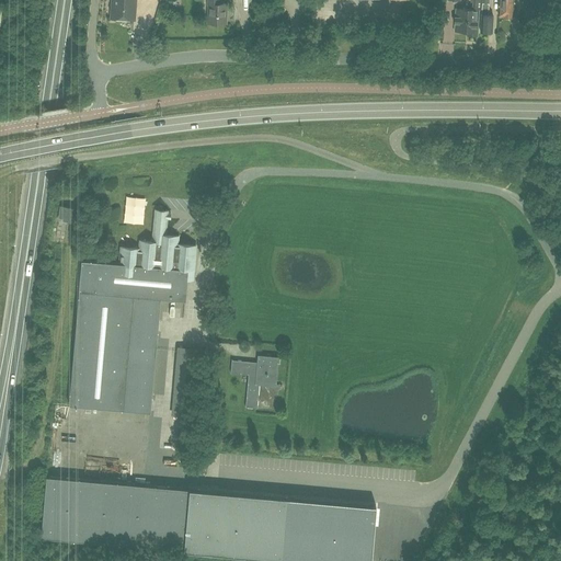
[(135,0),(113,0),(113,18),(134,19),(135,0)]
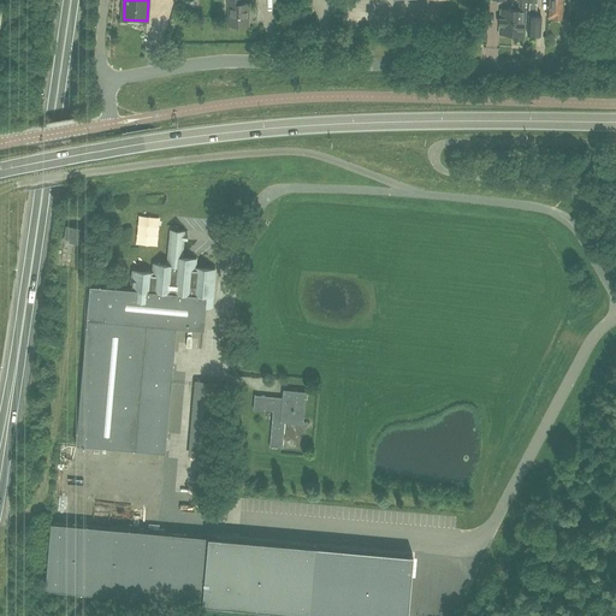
[(247,25),(248,4),(241,4),(241,0),(227,0),(227,4),(230,4),(229,25),(247,25)]
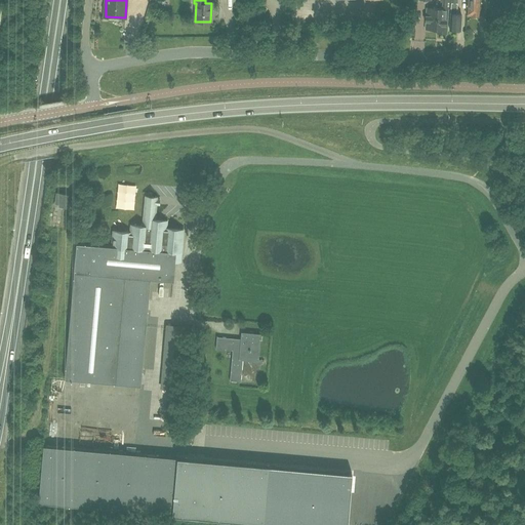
[(442,0),(442,9),(427,8),(426,15),(425,22),(426,22),(425,29),(440,30),(440,34),(447,34),(448,9),(448,0),(442,0)]
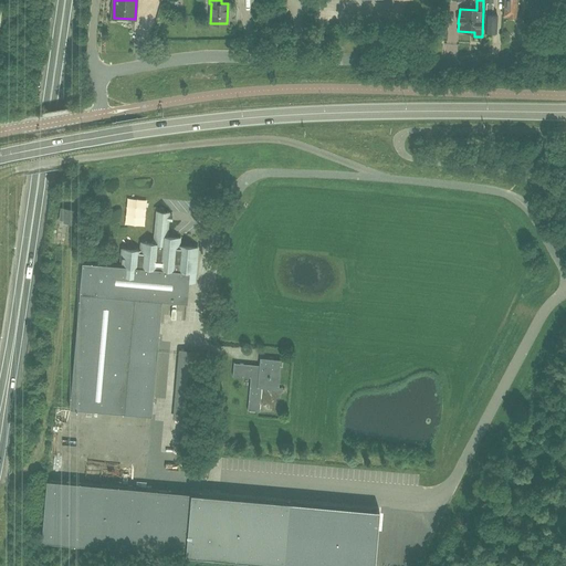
[(485,0),(485,2),(486,2),(484,31),(496,32),(498,14),(492,14),(493,0),(485,0)]
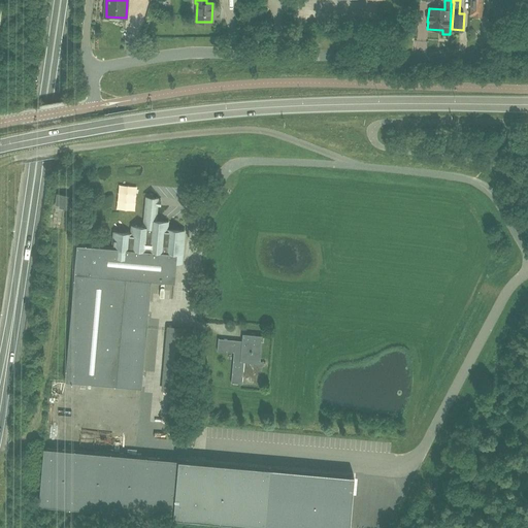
[(469,0),(469,14),(480,15),(482,15),(483,0),(469,0)]
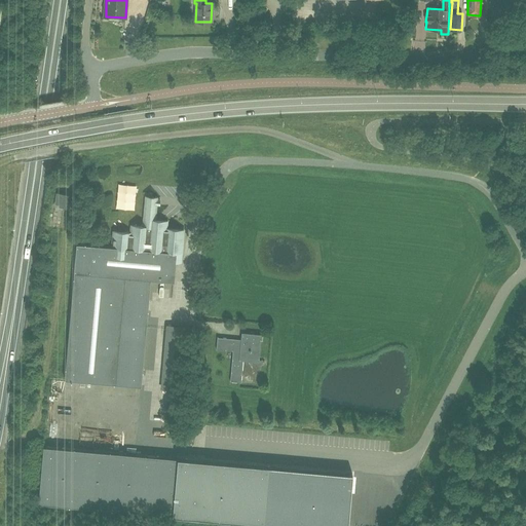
[(54,204),(59,204),(64,205),(65,194),(57,193),(54,204)]
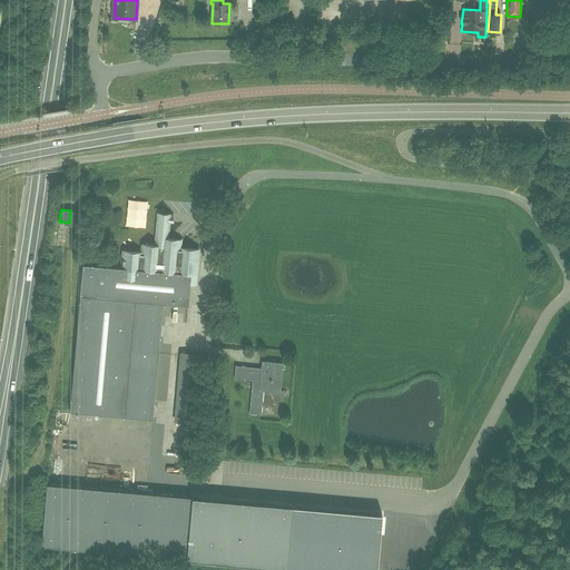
[(84,265),(80,296),(71,412),(126,416),(154,419),(164,304),(188,305),(190,284),(192,274),(197,275),(199,249),(180,248),(182,241),(169,239),(170,223),(173,223),(174,217),(170,217),(170,215),(158,214),(155,246),(143,245),(141,253),(123,252),(121,268),(84,265)]
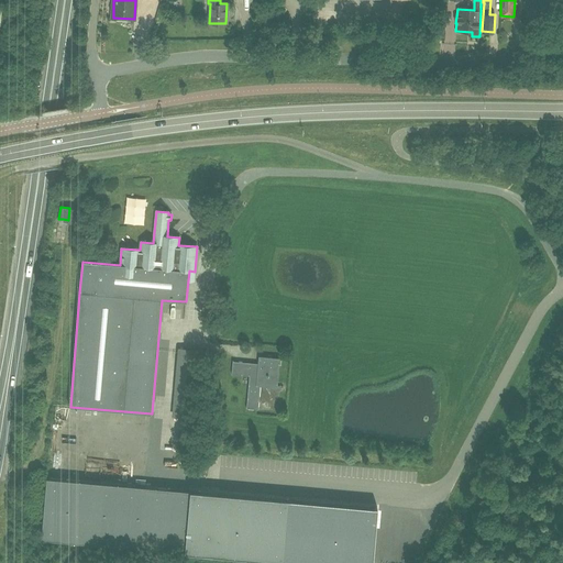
[(251,366),(246,408),(258,409),(261,385),(277,387),(279,359),(271,357),(271,360),(260,359),(258,367),(251,366)]
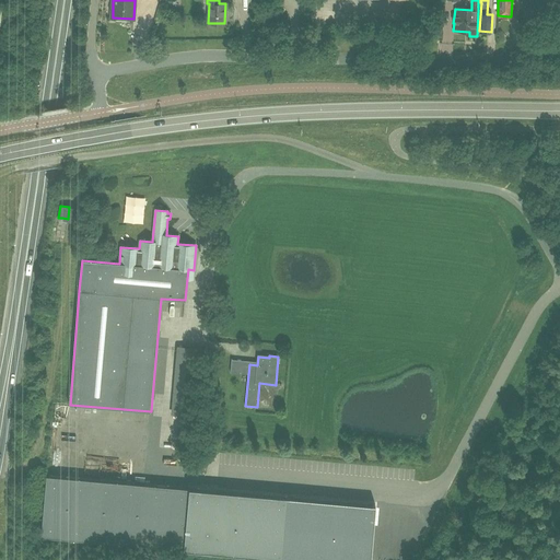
[(230,372),(240,373),(242,360),(232,359),(230,372)]
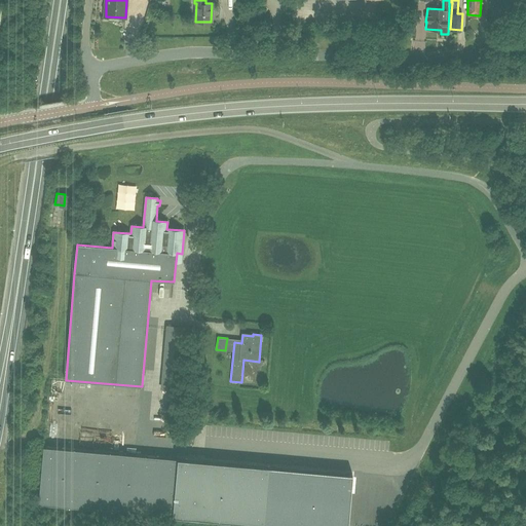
[(43,446),(38,503),(173,516),(178,458),(170,457),(160,456),(136,454),(43,446)]
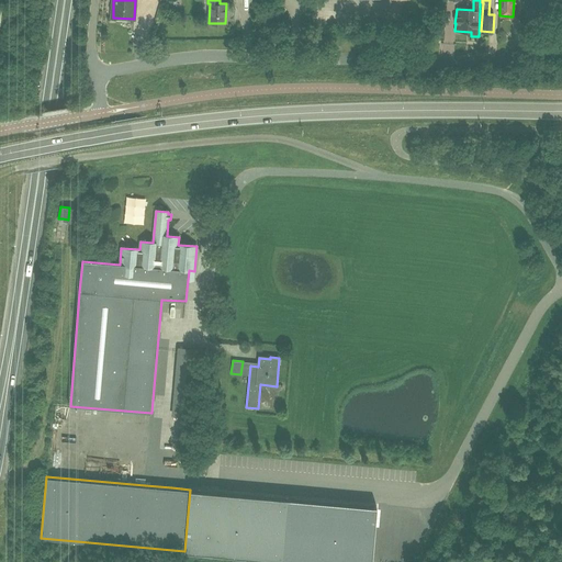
[(184,551),(283,560),(289,498),(190,490),(184,551)]
